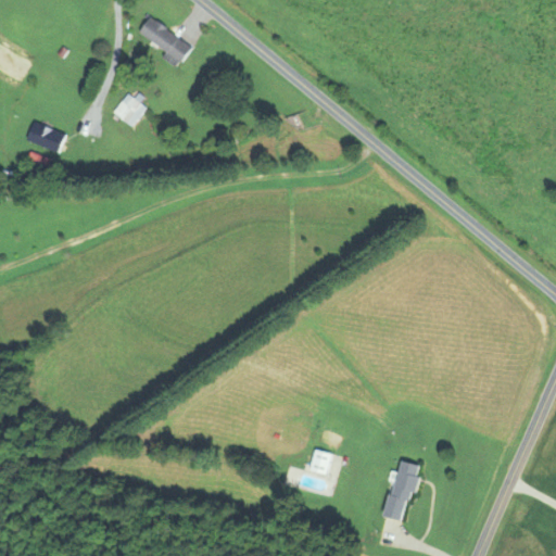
[(194,42),(151,16),(141,32),(169,49),(165,57),(180,66),(194,42)]
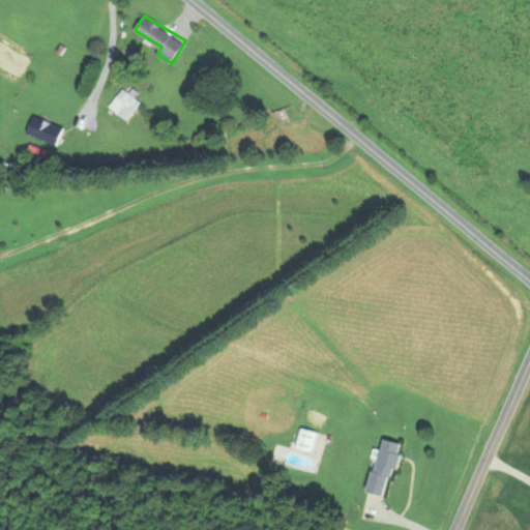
[(122,118),(137,100),(121,87),(106,105),(122,118)]
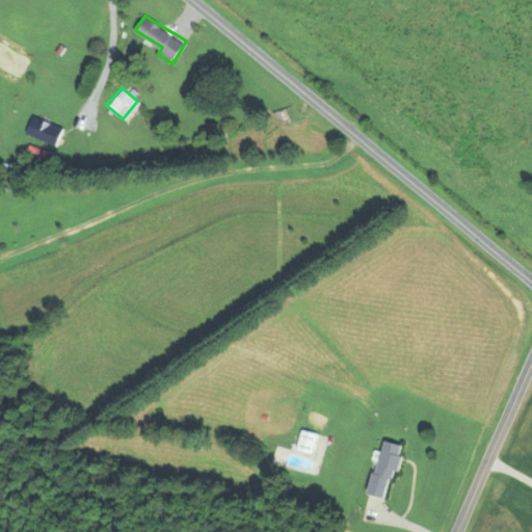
[(55,143),(61,126),(31,114),(24,132),(55,143)]
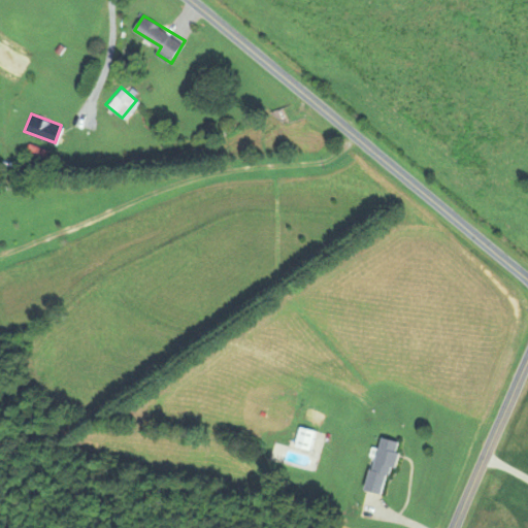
[(23,154),(41,161),(45,150),(28,143),(23,154)]
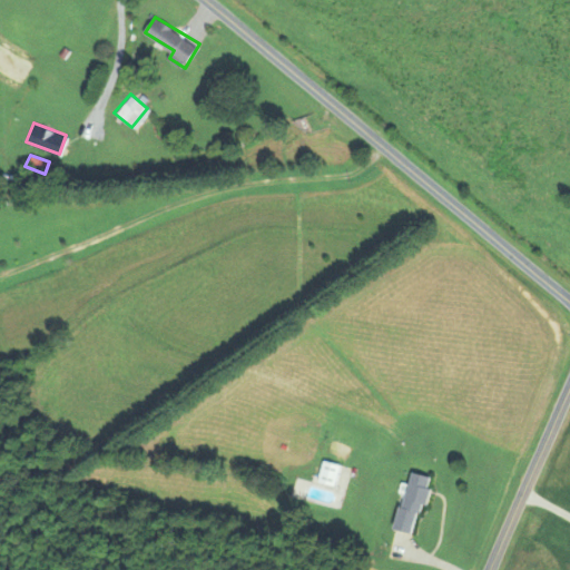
[(320,481),(336,485),(342,463),(325,459),(320,481)]
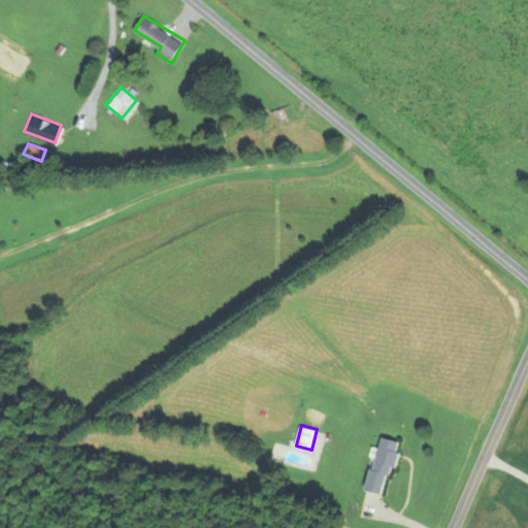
[(371,489),(391,493),(400,438),(381,435),(371,489)]
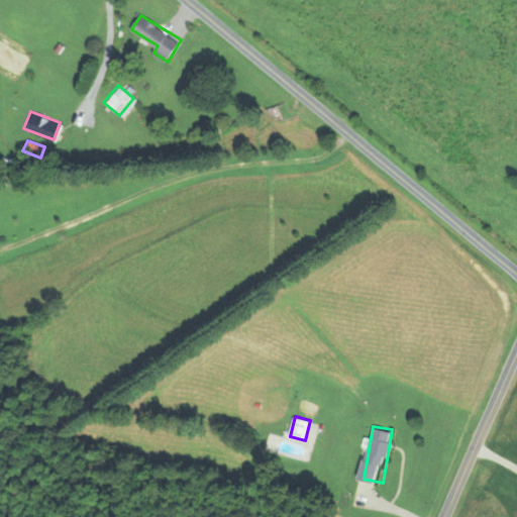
All buildings are outlined.
